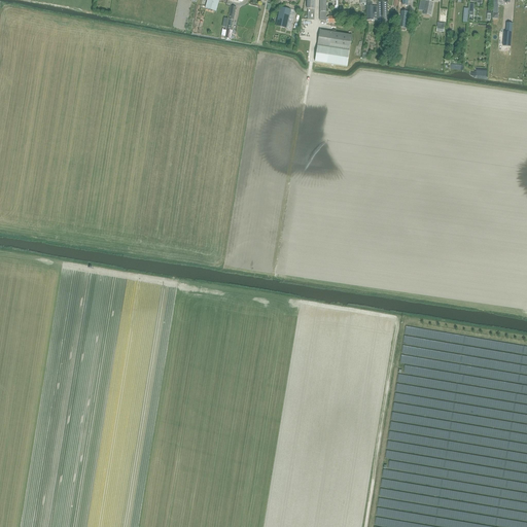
[(207,0),(205,9),(216,12),(218,0),(207,0)]
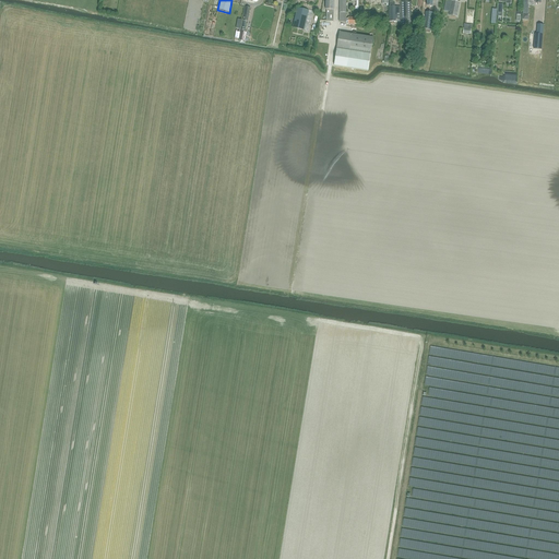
[(452,1),(449,15),(456,16),(459,7),(460,2),(452,1)]
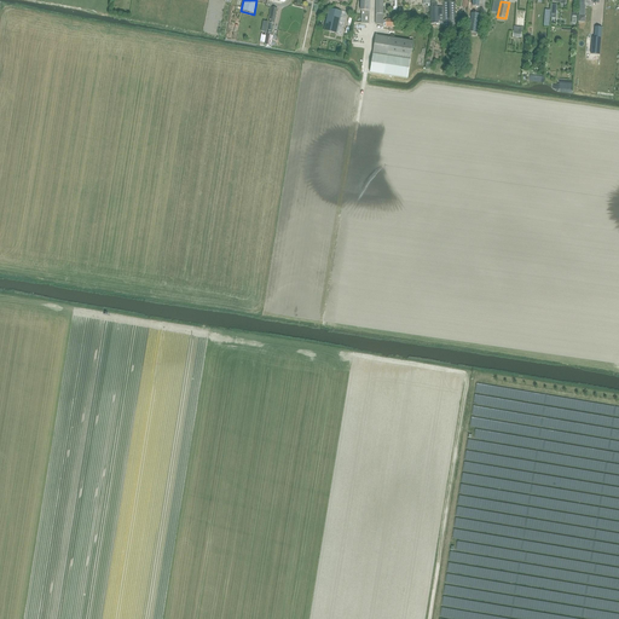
[(456,3),(443,3),(444,7),(444,24),(444,27),(456,27),(456,3)]
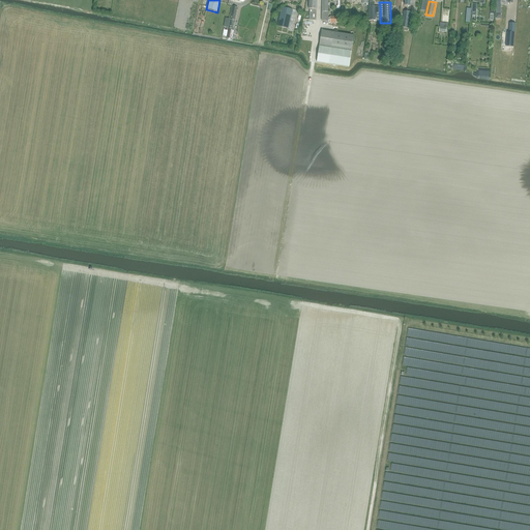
[(374,3),(369,3),(369,21),(380,21),(380,6),(374,6),(374,3)]
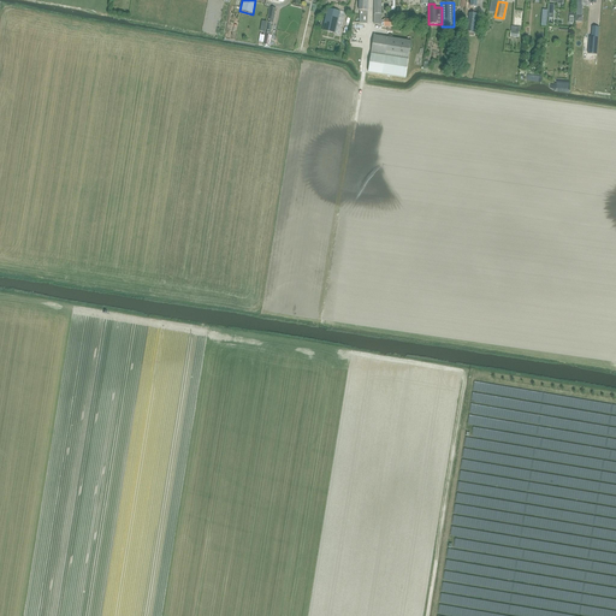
[(339,35),(345,12),(327,9),(323,30),(339,35)]
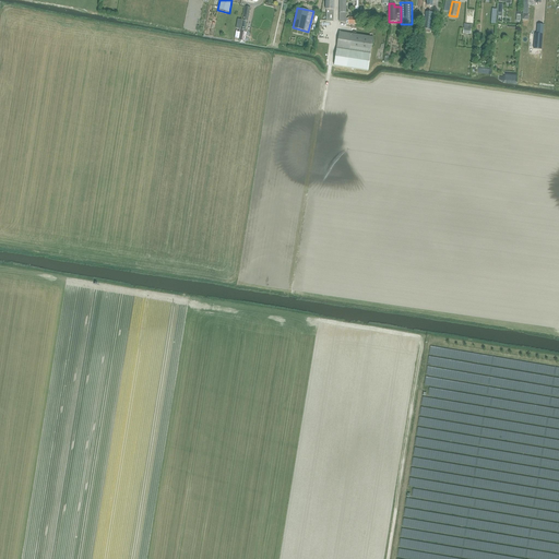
[(425,12),(423,28),(426,30),(425,33),(430,33),(430,30),(433,13),(425,12)]
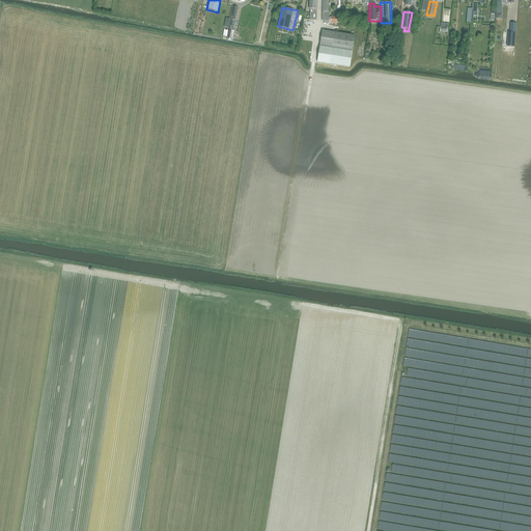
[(508,32),(507,47),(514,47),(516,24),(510,23),(509,32),(508,32)]
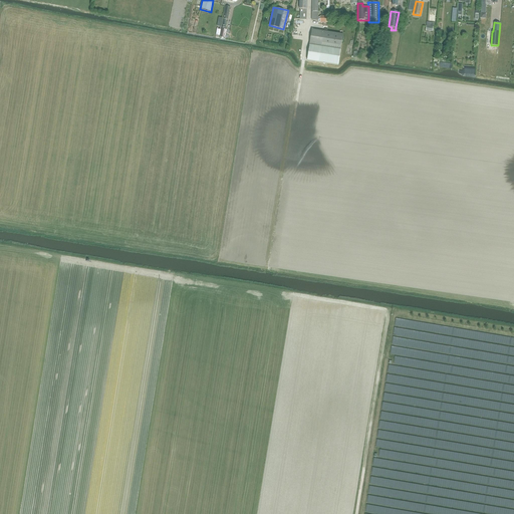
[(312,30),(309,45),(307,61),(338,65),(343,34),(312,30)]
